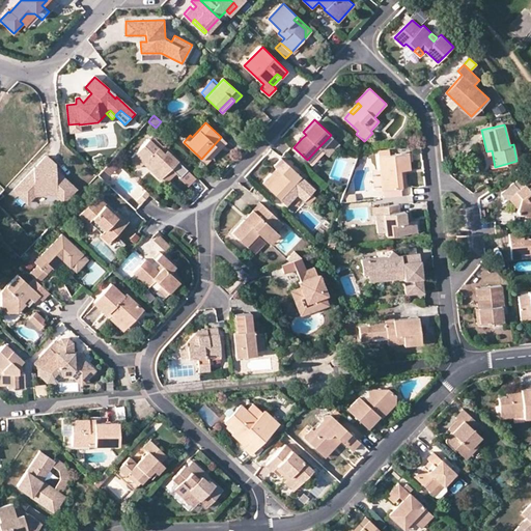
[(339,143),(331,135),(318,147),(323,151),(327,156),(339,143)]
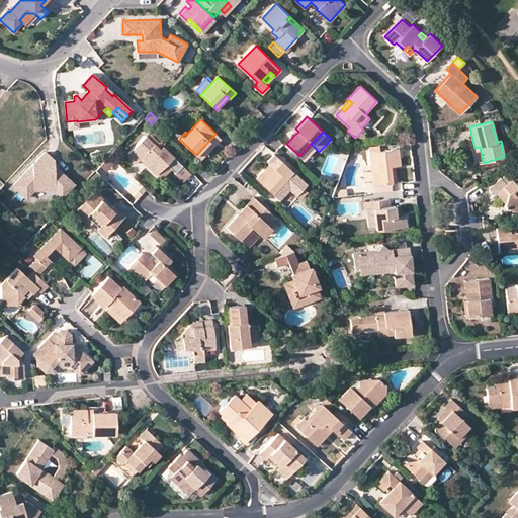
[(160,149),(163,146),(148,133),(146,135),(160,149)]
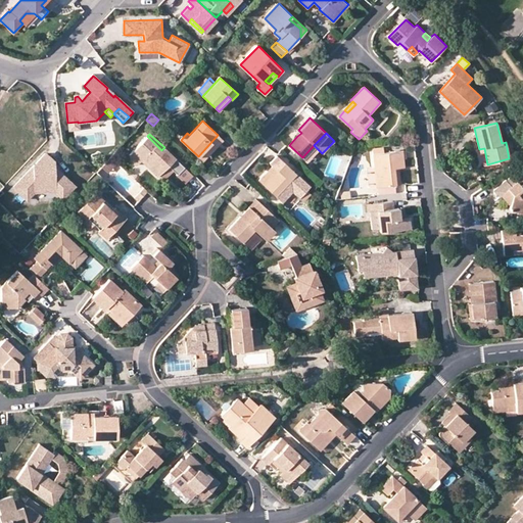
[(222,139),(218,135),(198,156),(202,160),(222,139)]
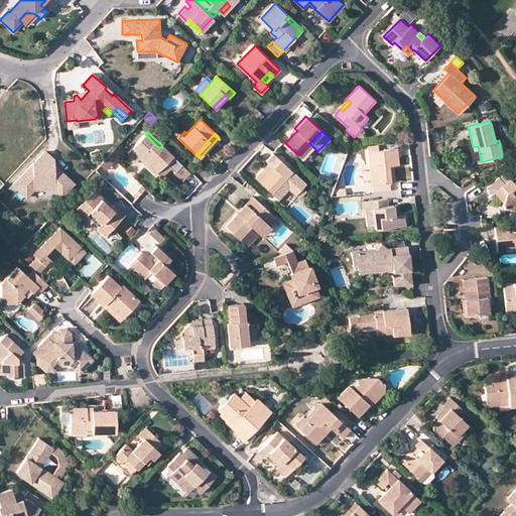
[(191,171),(162,145),(159,148),(145,134),(126,154),(135,163),(140,158),(142,156),(149,163),(147,165),(156,173),(158,172),(166,162),(171,167),(175,170),(174,171),(183,179),(191,171)]
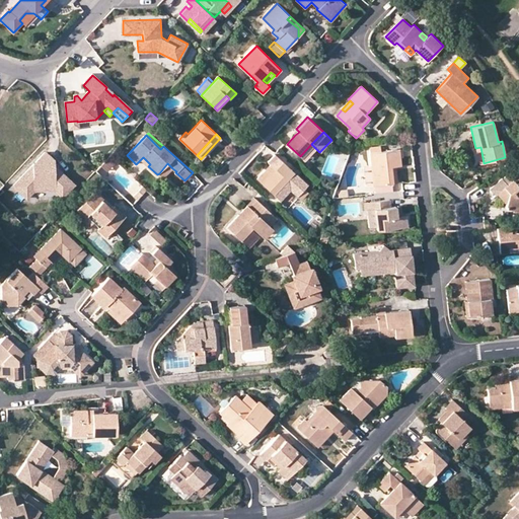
[(304,160),(315,148),(311,144),(300,156),(304,160)]
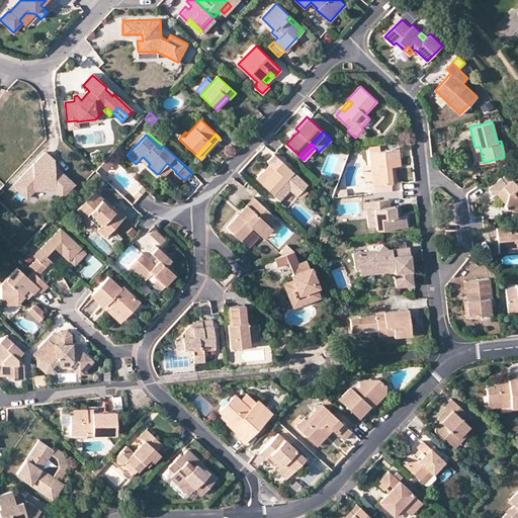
[(479,164),(483,163),(480,147),(475,148),(479,164)]
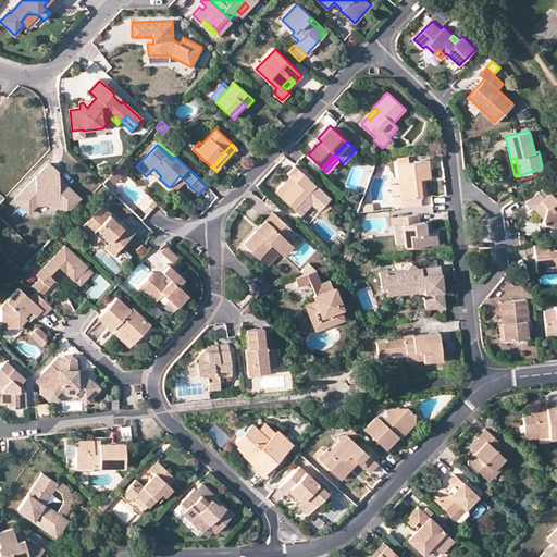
[(78,197),(66,185),(60,186),(58,183),(56,186),(49,180),(54,173),(58,170),(49,161),(13,198),(28,211),(36,202),(58,201),(65,210),(78,197)]
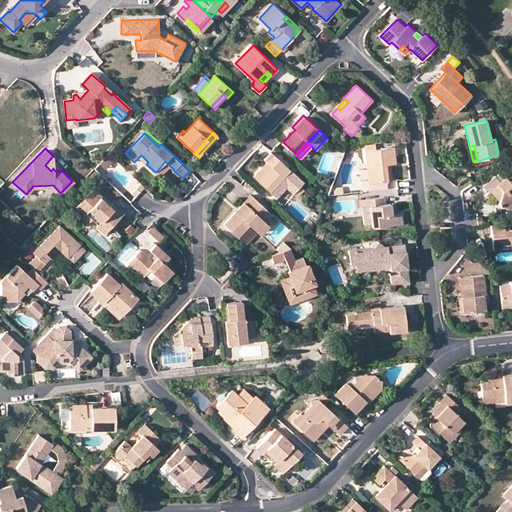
[(386,180),(387,180),(385,164),(389,164),(395,163),(393,148),(375,150),(365,151),(366,165),(368,182),(386,180)]
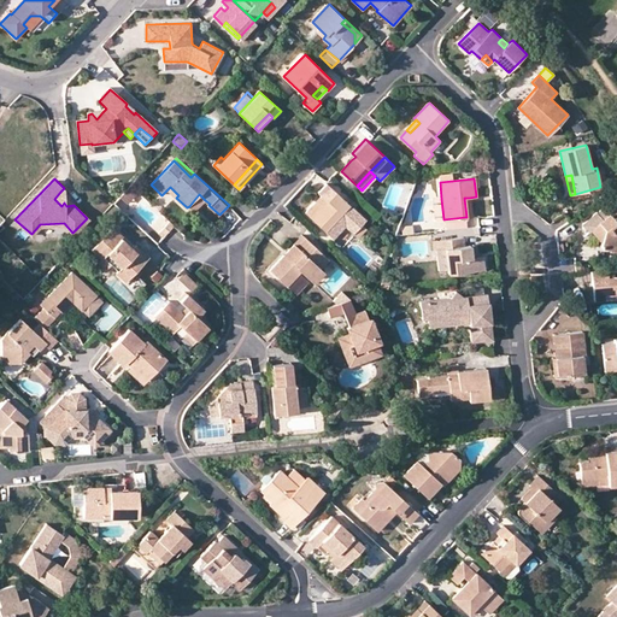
[(323,197),(307,213),(334,239),(346,225),(353,233),(365,221),(327,183),(318,192),(323,197)]
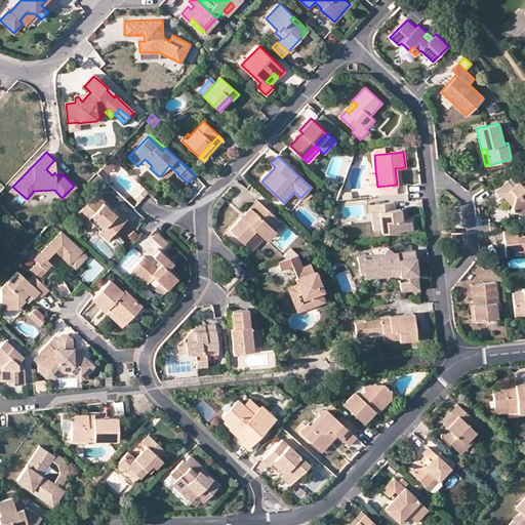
[(117,164),(111,158),(102,168),(108,173),(117,164)]
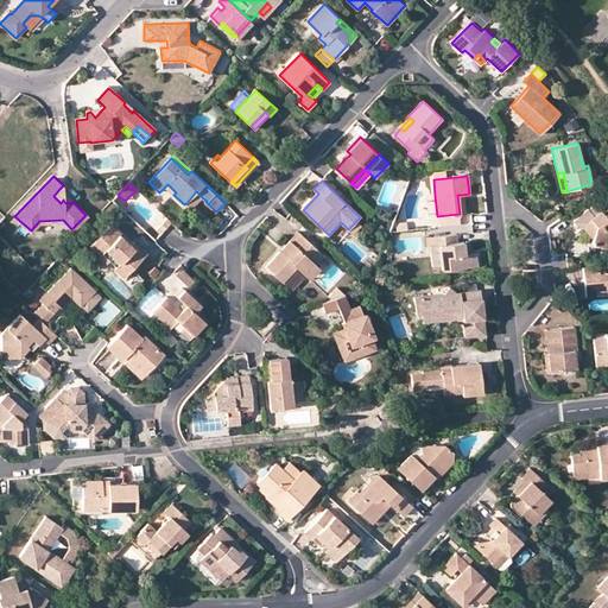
[(168,184),(165,187),(173,195),(176,192),(168,184)]
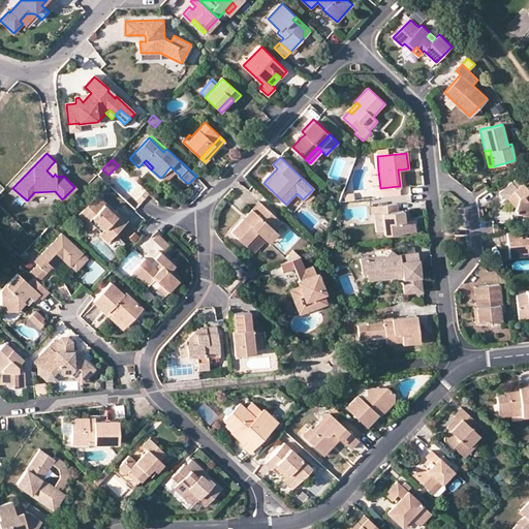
[(57,177),(63,176),(52,164),(47,170),(53,177),(55,174),(57,177)]
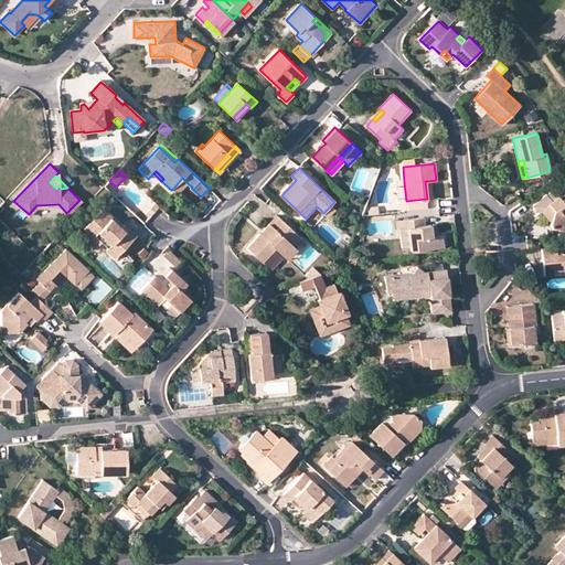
[(182,178),(173,189),(178,193),(188,183),(182,178)]
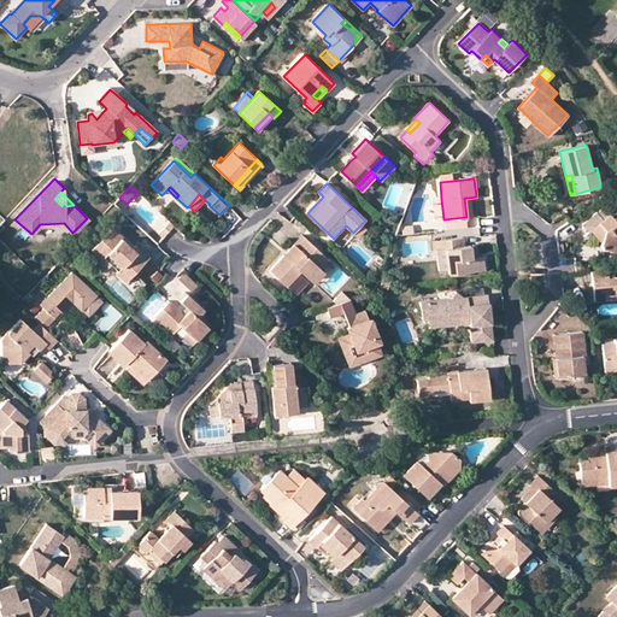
[(434,221),(444,219),(441,199),(432,199),(434,221)]
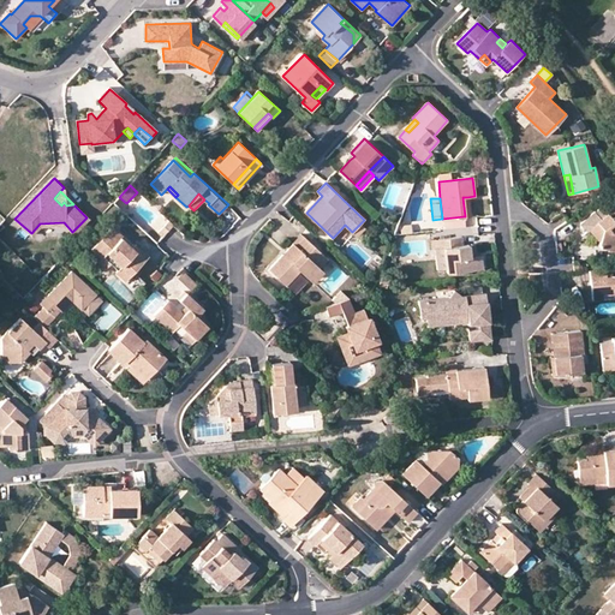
[(595,210),(581,224),(587,231),(589,228),(601,240),(598,245),(614,249),(614,244),(614,204),(609,199),(596,212),(595,210)]
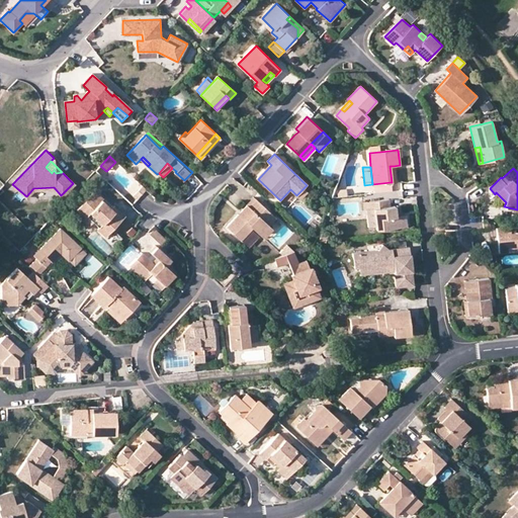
[(373,193),(392,191),(391,182),(372,184),(373,193)]
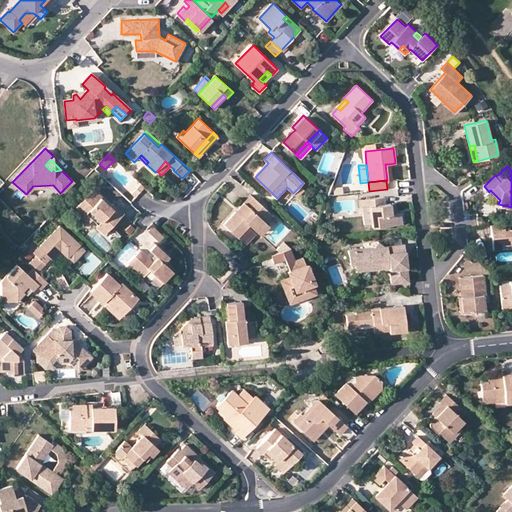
[(136,196),(144,187),(140,184),(132,192),(136,196)]
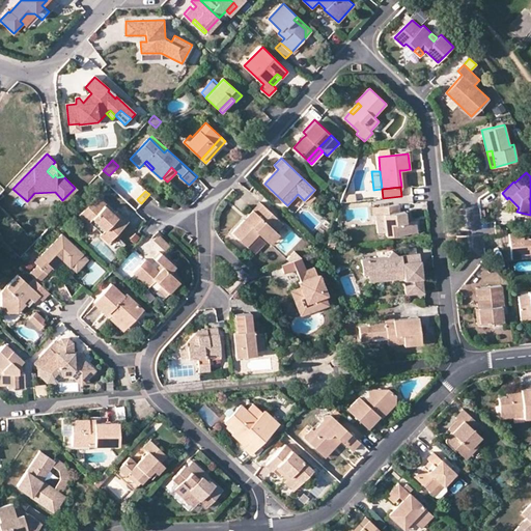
[(96,195),(79,215),(87,222),(85,225),(92,231),(95,227),(99,223),(105,228),(101,232),(100,234),(108,242),(128,221),(117,211),(114,214),(104,204),(106,203),(96,195)]
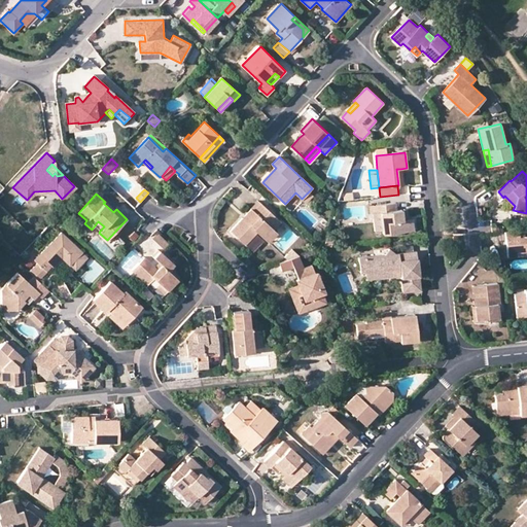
[(258,200),(251,208),(253,210),(260,203),(258,200)]
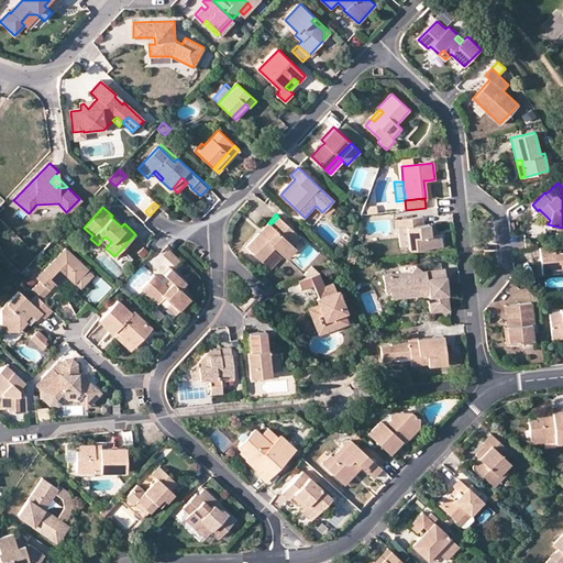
[(299,236),(278,217),(271,224),(268,222),(246,245),(262,260),(275,246),(283,254),(293,244),(299,236)]
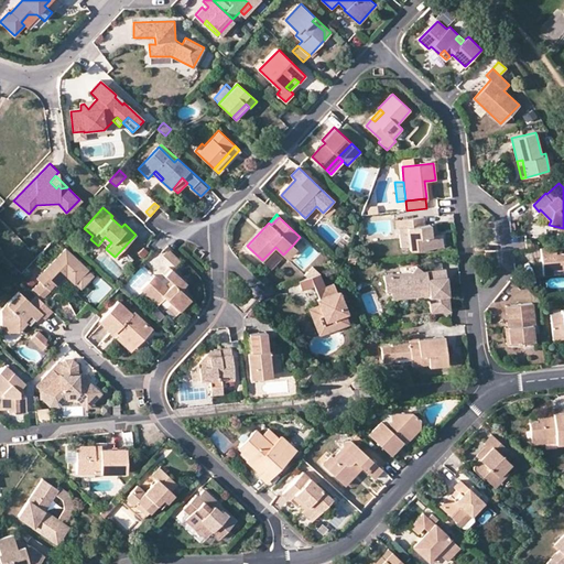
[(424,225),(423,217),(396,219),(397,228),(399,228),(401,247),(410,246),(410,250),(442,247),(441,235),(434,236),(431,236),(430,225),(424,225)]
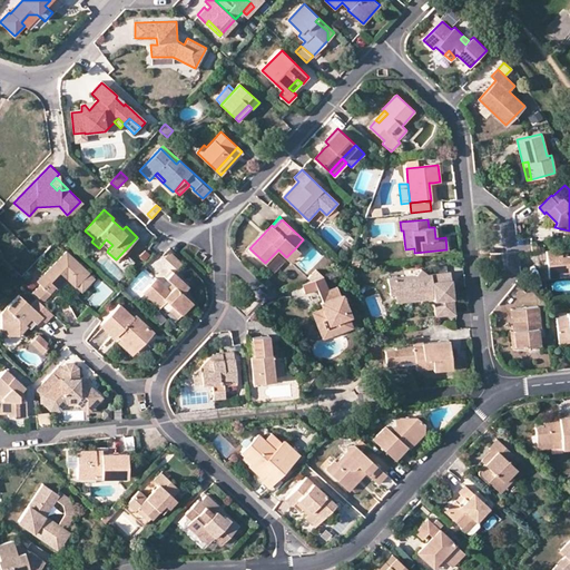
[(102,244),(108,249),(112,245),(106,239),(102,244)]
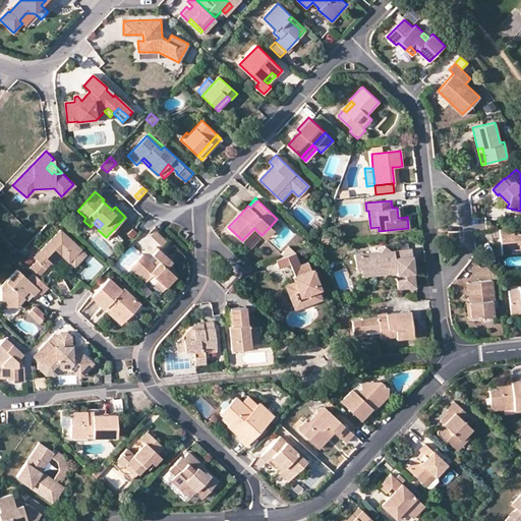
[(275,230),(271,226),(262,235),(266,239),(275,230)]
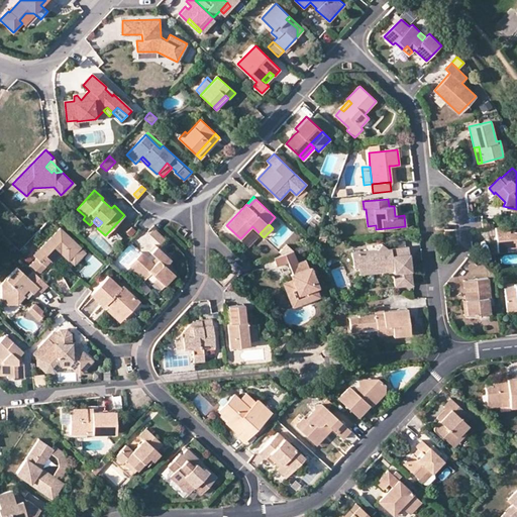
[(154,226),(148,231),(159,243),(165,238),(154,226)]
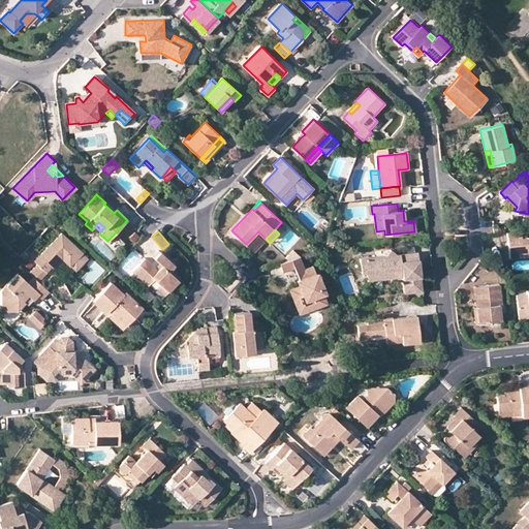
[(71,262),(80,254),(83,251),(62,232),(35,260),(40,266),(47,271),(53,265),(60,256),(62,259),(69,266),(71,262)]
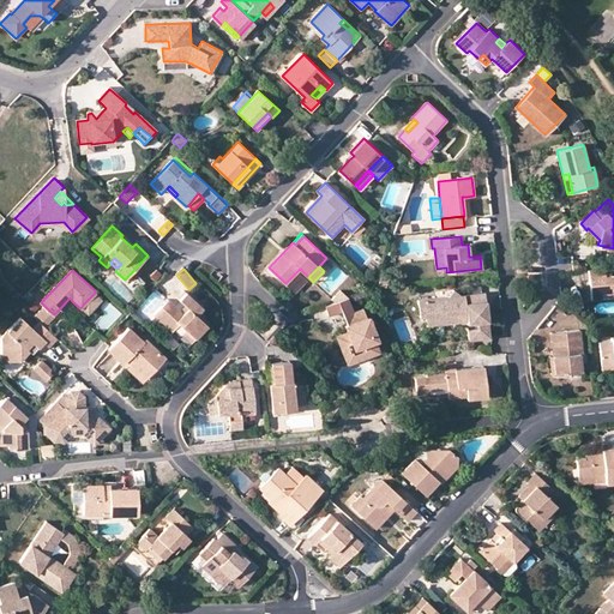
[(602,293),(613,292),(613,275),(612,276),(606,276),(605,272),(603,270),(589,271),(591,298),(602,296),(602,293)]
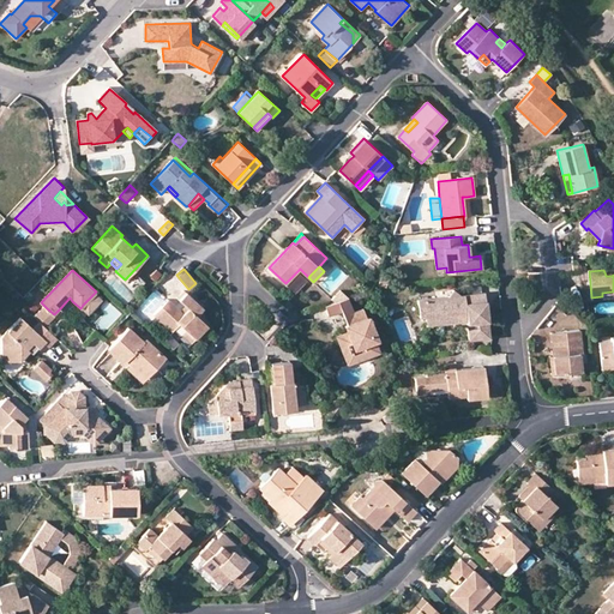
[(421,323),(426,321),(461,318),(467,323),(467,327),(468,338),(488,337),(485,292),(461,294),(453,289),(449,295),(419,299),(421,323)]
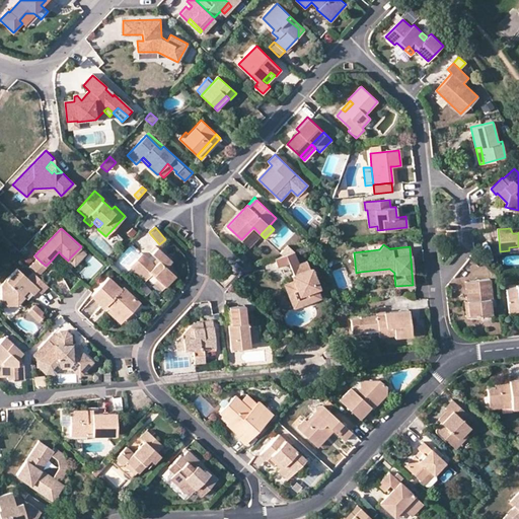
[(157,247),(151,252),(156,258),(159,261),(155,265),(153,262),(142,252),(131,265),(146,279),(147,278),(151,273),(164,286),(174,275),(165,267),(171,261),(157,247)]
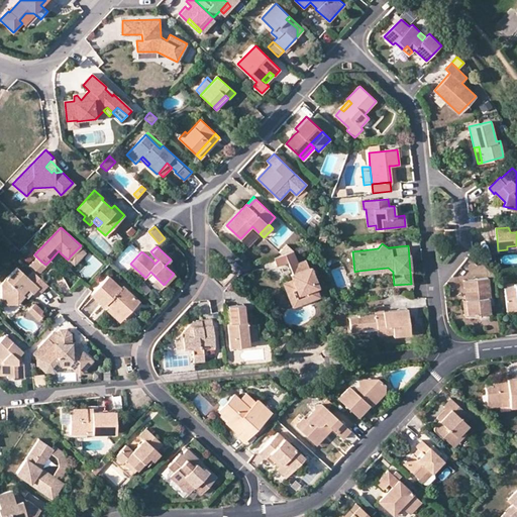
[(83,253),(78,248),(70,256),(76,262),(83,253)]
